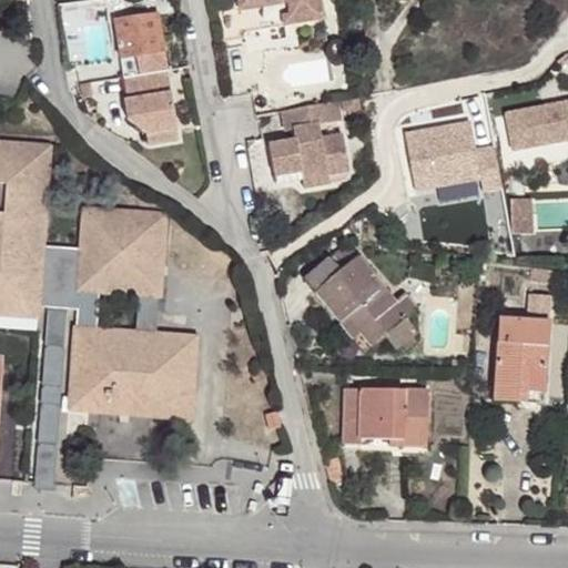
[(322,10),(320,0),(237,0),(239,1),(245,0),(287,0),(288,3),(291,16),(322,10)]
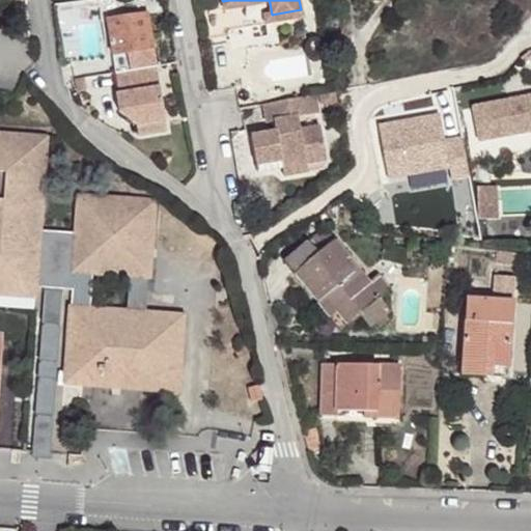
[(224,7),(224,10),(270,3),(269,0),(229,0),(223,1),(224,7)]
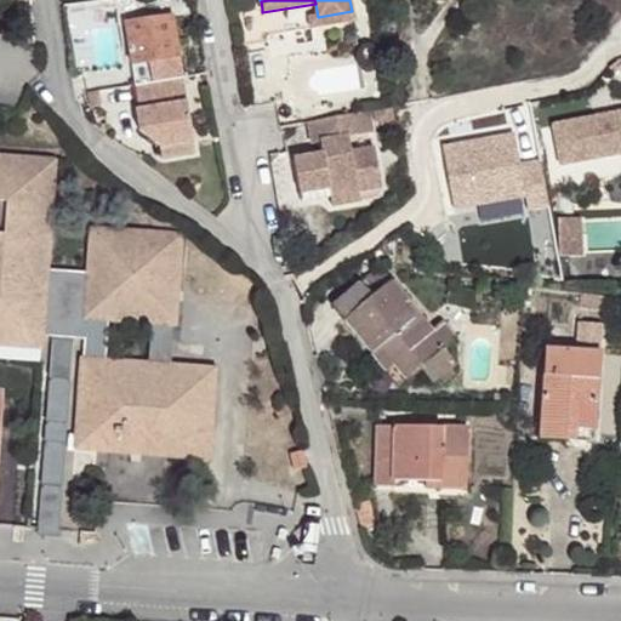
[(262,12),(262,9),(238,13),(243,44),(266,40),(262,12)]
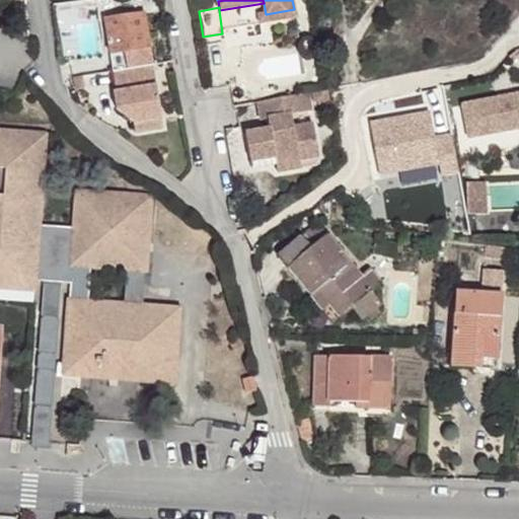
[(294,9),(266,14),(258,16),(260,23),(295,18),(294,9)]
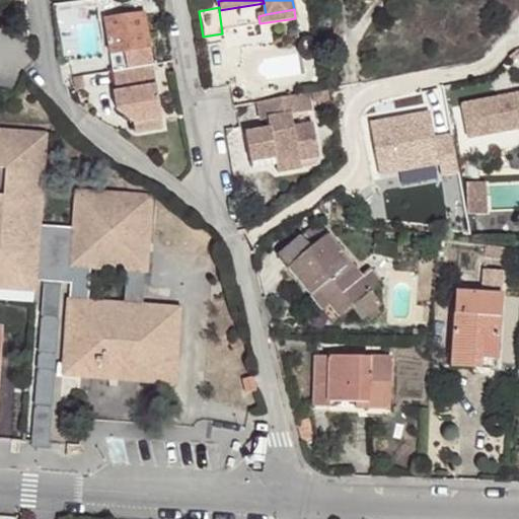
[(104,19),(114,71),(153,65),(144,13),(104,19)]
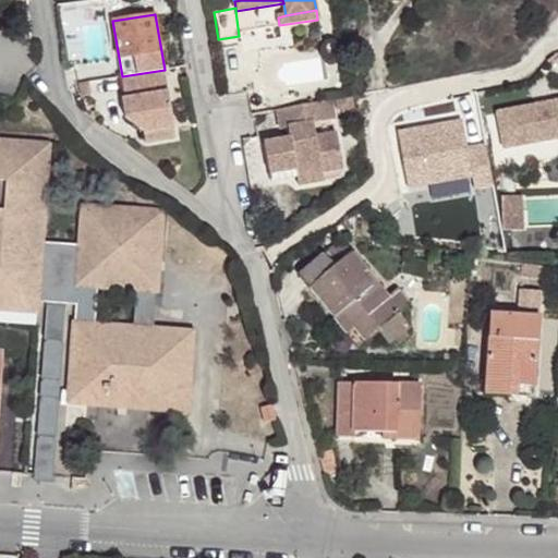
[(174,124),(165,70),(122,76),(121,76),(125,97),(122,98),(126,118),(145,130),(174,124)]
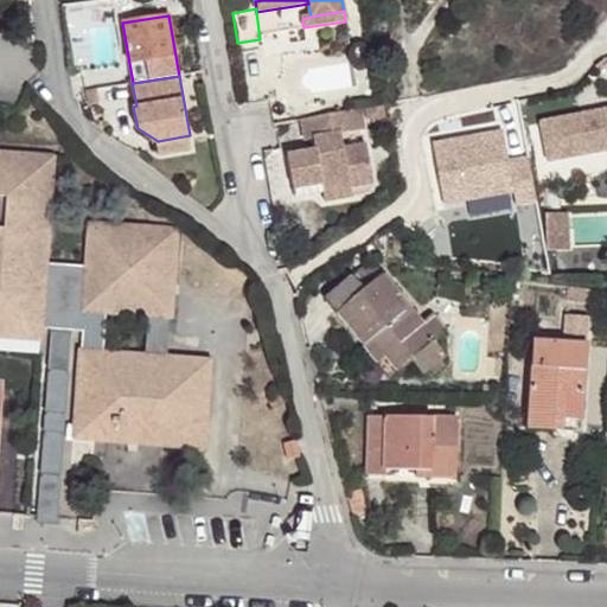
[(98,89),(87,90),(90,104),(101,102),(98,89)]
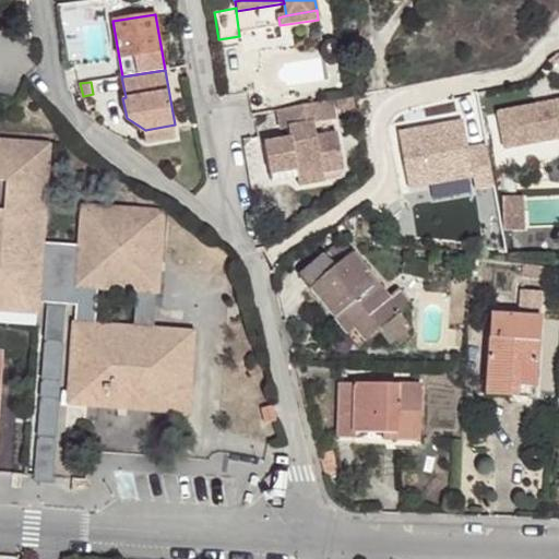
[(556,98),(499,111),(507,146),(558,133),(558,105),(557,106),(556,98)]
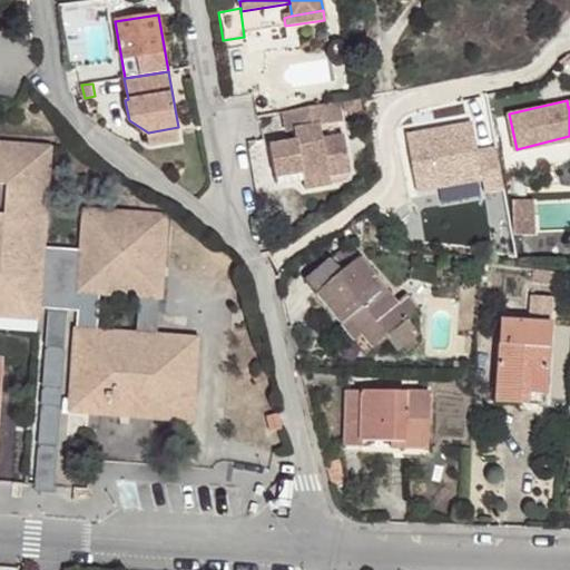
[(342,123),(338,102),(283,112),(285,125),(294,124),(295,134),(296,139),(285,140),(285,136),(268,138),(276,177),(303,173),(304,180),(330,176),(328,168),(350,165),(344,136),(324,139),(321,126),(342,123)]
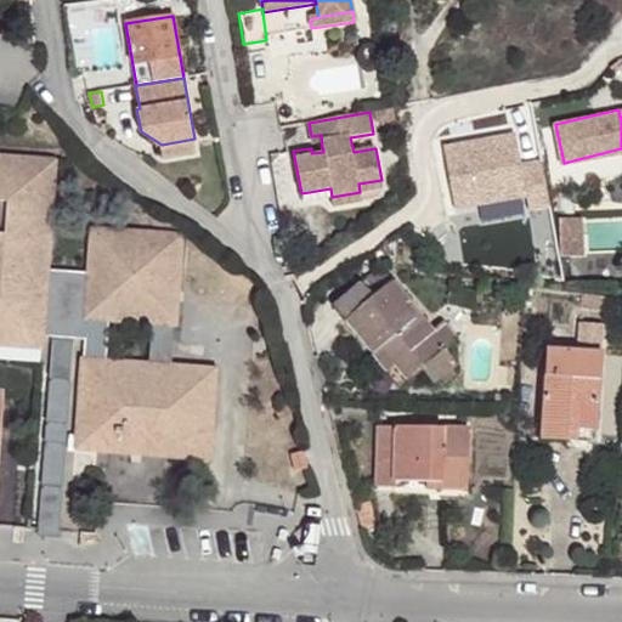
[(194,139),(162,145),(164,158),(197,152),(194,139)]
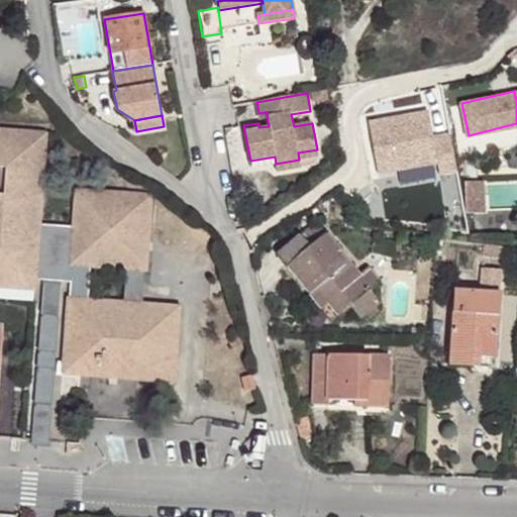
[(0,286),(33,289),(34,280),(43,280),(61,282),(71,282),(64,373),(173,381),(179,308),(141,306),(149,197),(76,192),(74,227),(38,225),(44,134),(0,130),(0,286)]
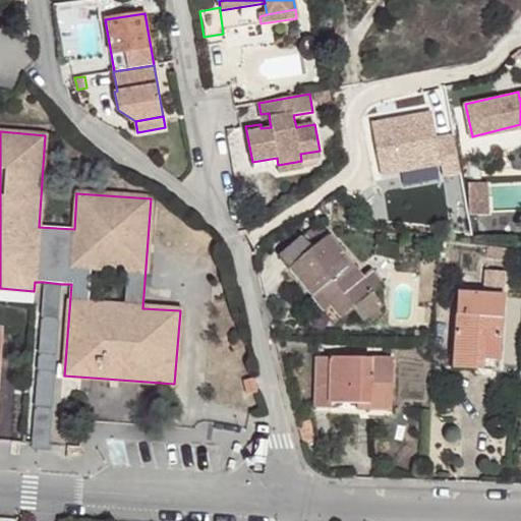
[(301,161),(321,157),(320,151),(300,154),(301,161)]
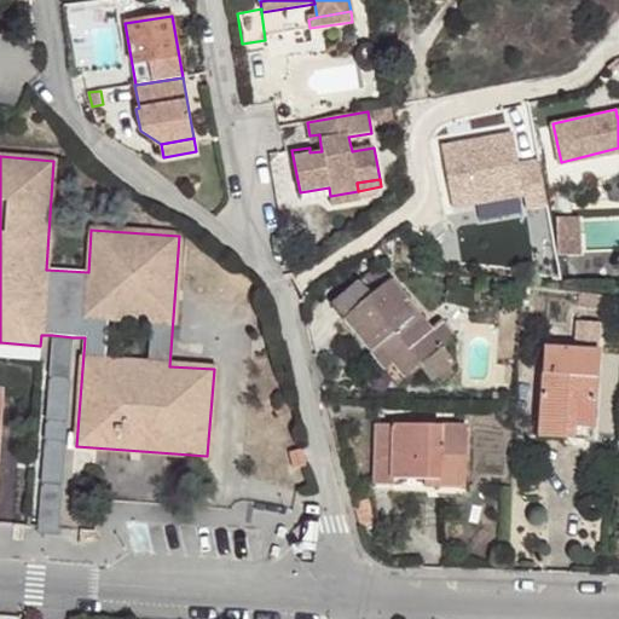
[(359,200),(358,191),(330,196),(331,206),(359,200)]
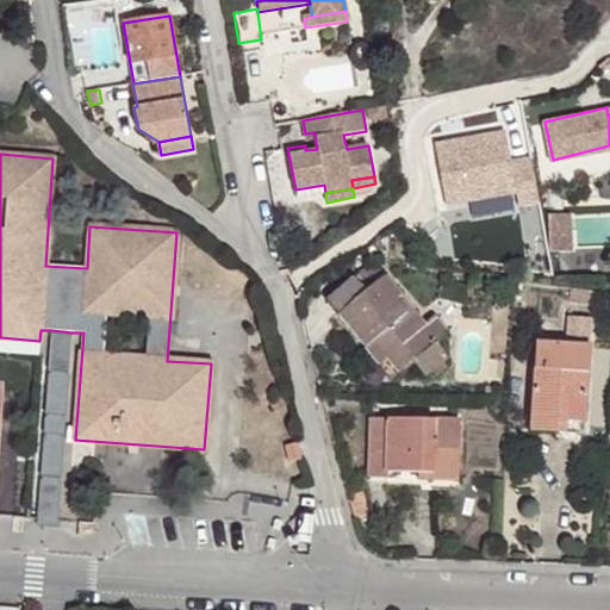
[(571,212),(549,212),(551,250),(571,250),(571,228),(562,229),(562,217),(571,217),(571,212)]
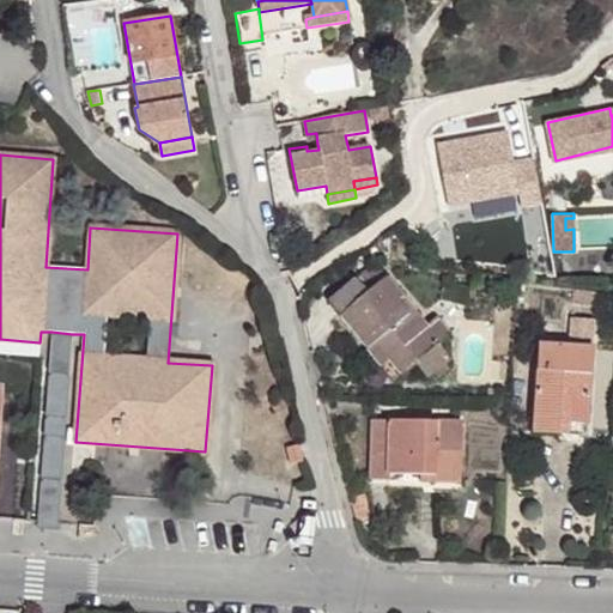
[(389,360),(401,375),(416,363),(429,378),(450,360),(438,344),(450,334),(437,319),(429,326),(423,331),(398,302),(402,297),(387,278),(376,271),(369,271),(357,280),(329,303),(368,350),(375,344),(389,360)]
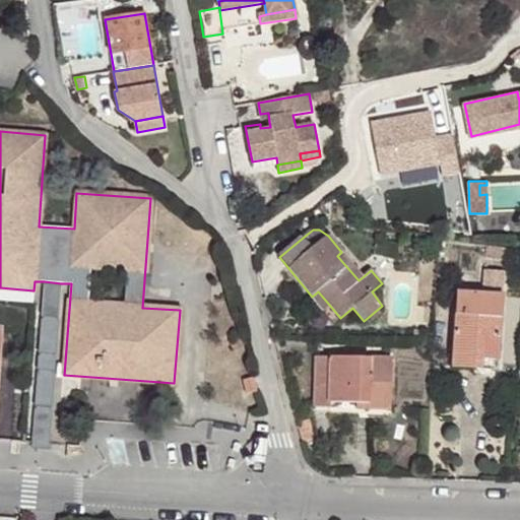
[(337,256),(359,280),(364,276),(341,252),(337,256)]
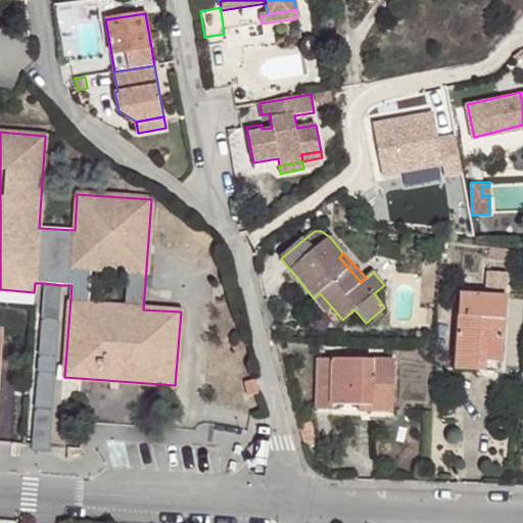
[(460,295),(456,360),(502,363),(506,297),(505,297),(506,273),(487,272),(485,296),(460,295)]
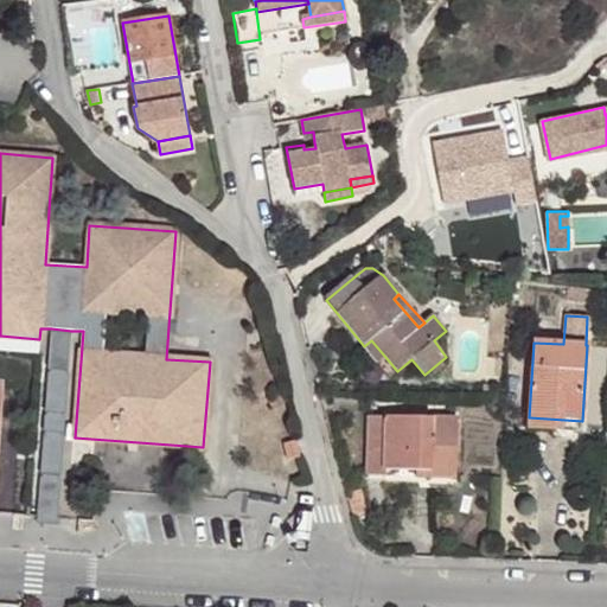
[(51,328),(48,371),(68,372),(71,331),(51,328)]
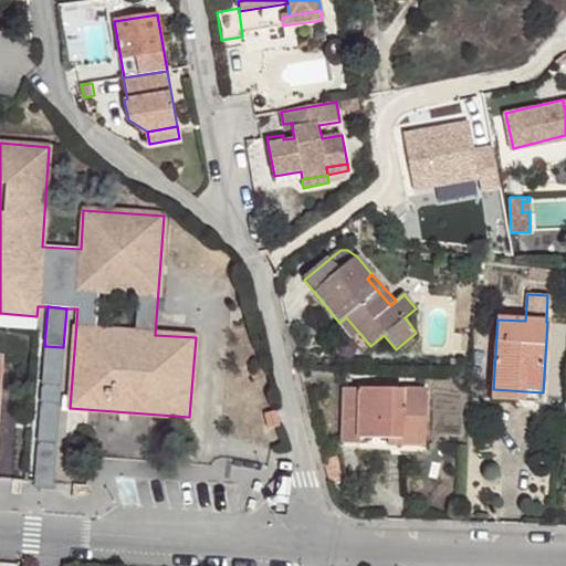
[(359,333),(346,317),(339,323),(353,339),(359,333)]
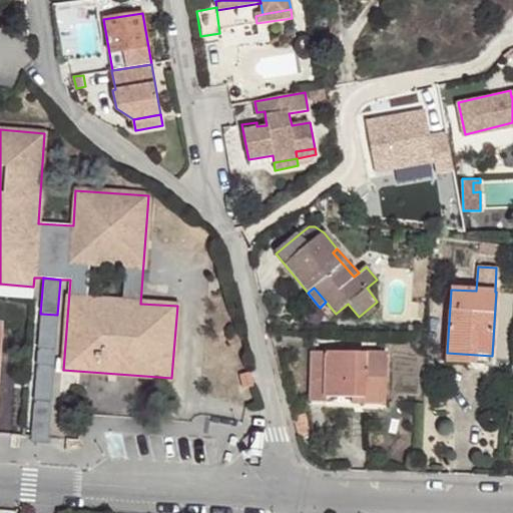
[(40,314),(38,350),(55,351),(57,315),(40,314)]
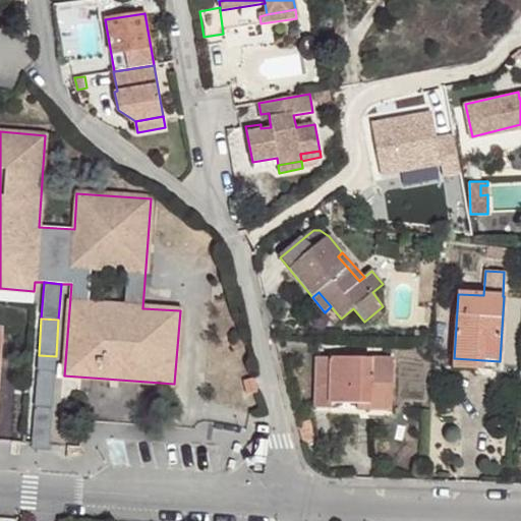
[(39,355),(38,370),(54,371),(56,356),(39,355)]
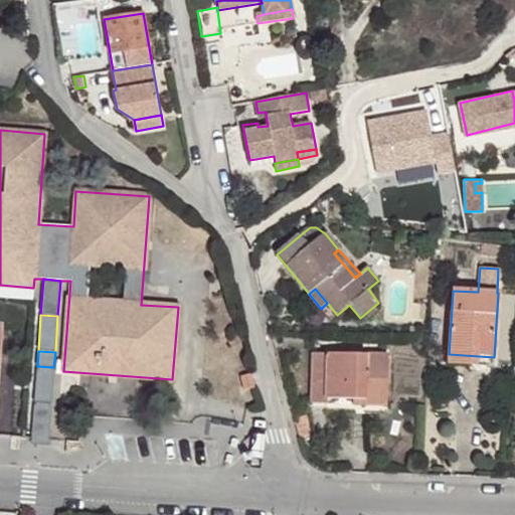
[(313,353),(312,403),(327,403),(327,398),(353,399),(367,399),(366,405),(387,406),(388,355),(313,353)]
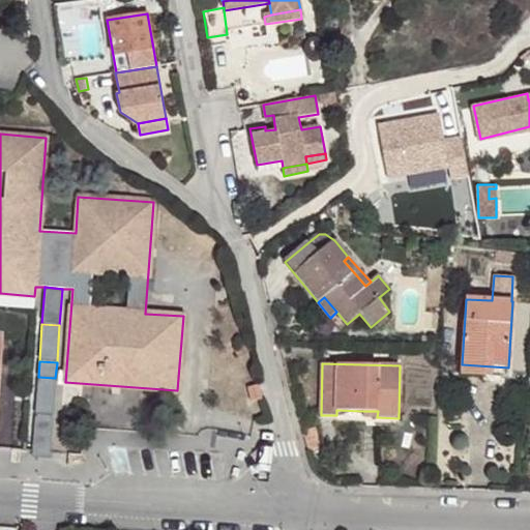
[(462,364),(461,375),(507,378),(508,367),(462,364)]
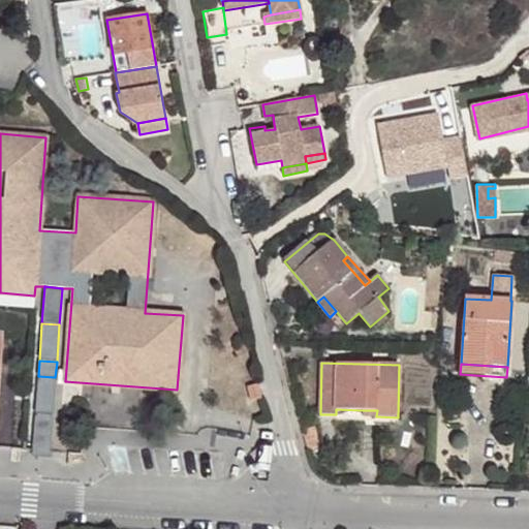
[(38,376),(35,414),(53,415),(55,377),(38,376)]
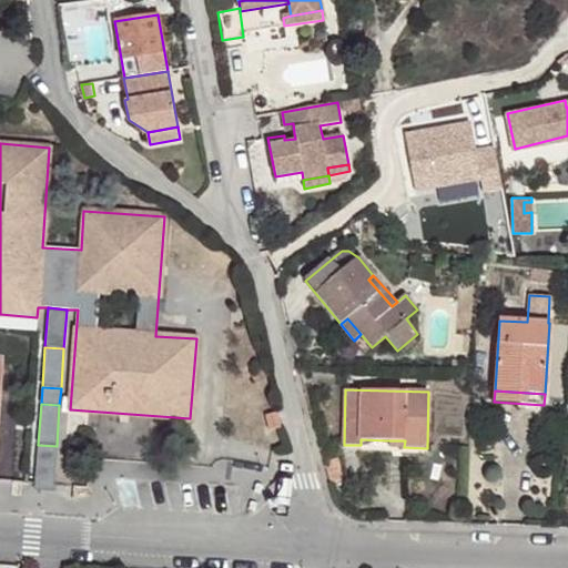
[(277,414),(266,417),(270,433),(281,430),(277,414)]
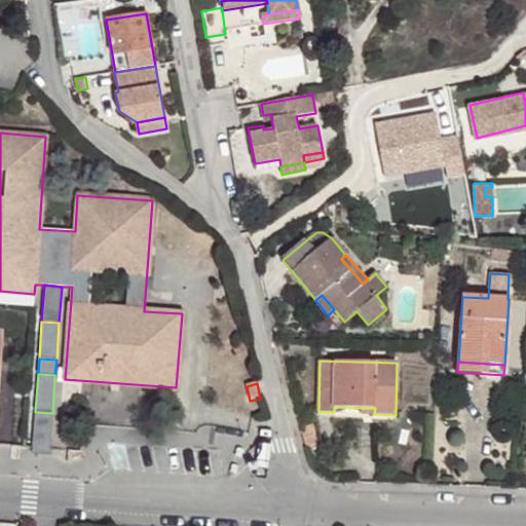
[(35,412),(32,454),(49,455),(52,413),(35,412)]
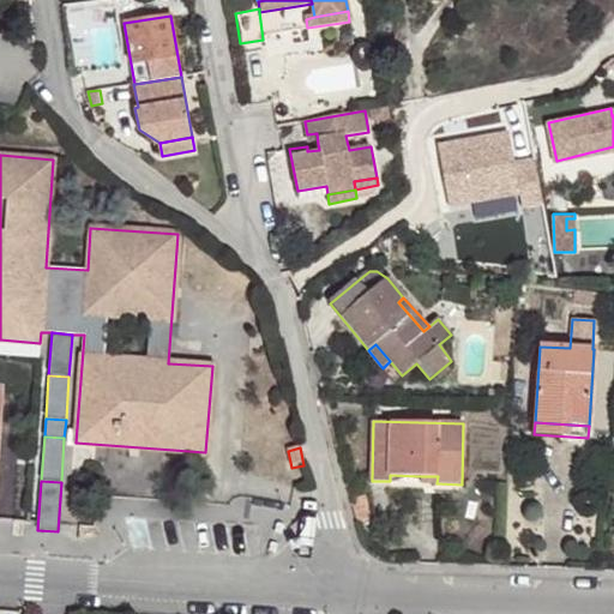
[(371,519),(365,497),(350,500),(356,523),(371,519)]
